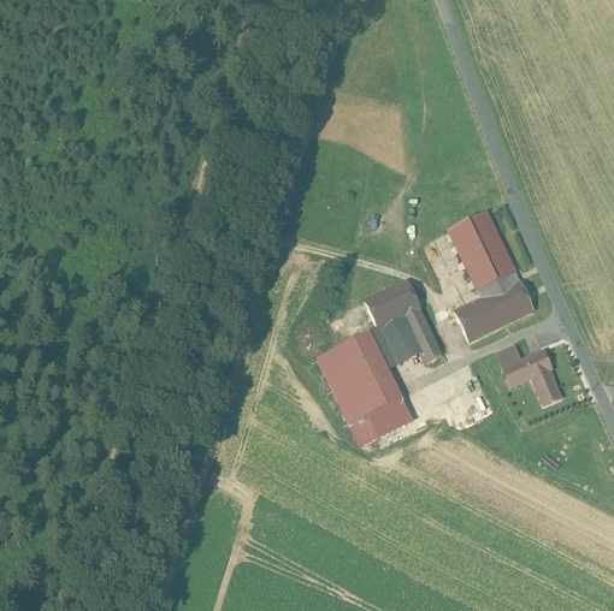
[(488,211),(452,229),(470,267),(484,296),(521,279),(488,211)]
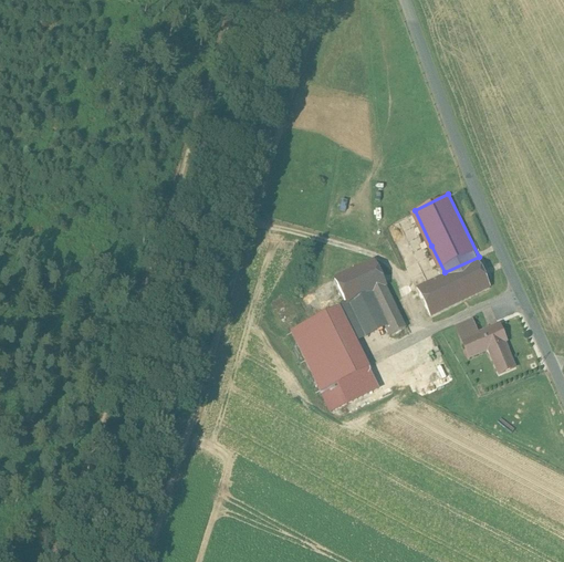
[(445,272),(418,285),(431,313),(492,283),(479,257),(445,272)]
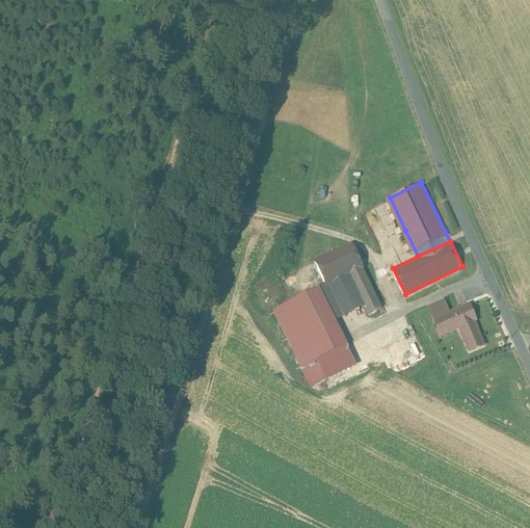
[(353,242),(316,259),(327,284),(349,273),(364,266),(365,266),(353,242)]
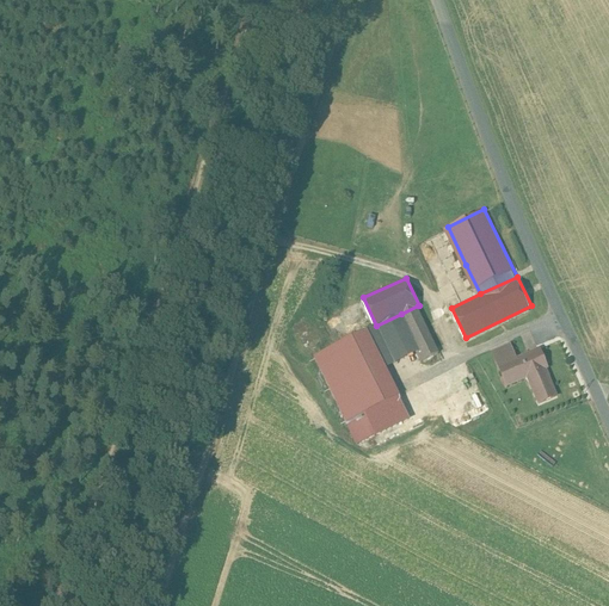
[(441,351),(418,305),(401,314),(419,350),(423,359),(441,351)]
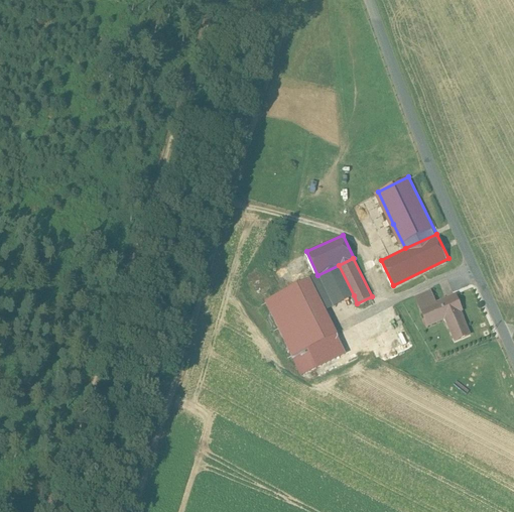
[(317,275),(310,278),(327,309),(354,295),(339,265),(317,275)]
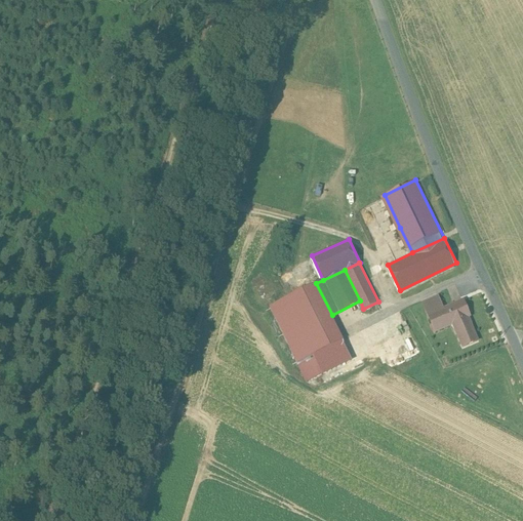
[(316,283),(272,305),(299,360),(344,338),(332,315),(316,283)]
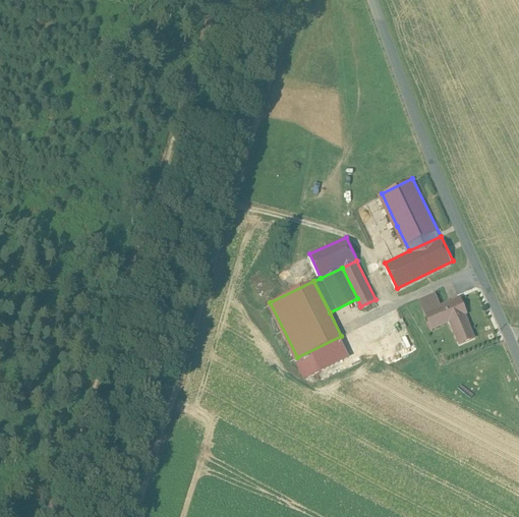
[(421,297),(426,310),(443,303),(438,290),(421,297)]
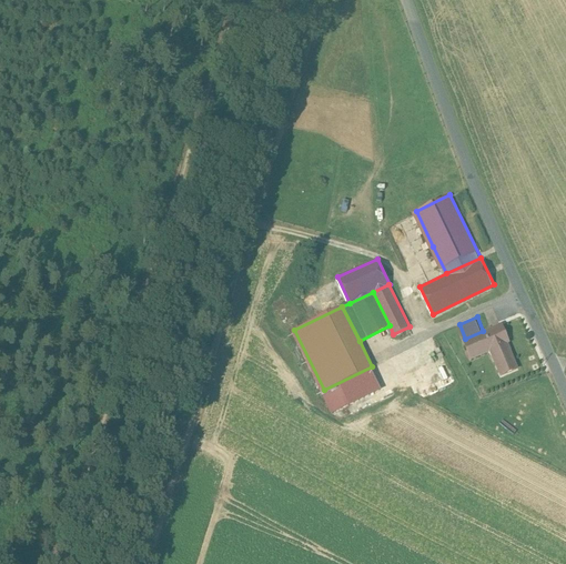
[(483,331),(465,339),(473,356),(492,349),(503,372),(518,365),(507,341),(511,340),(503,322),(483,331)]
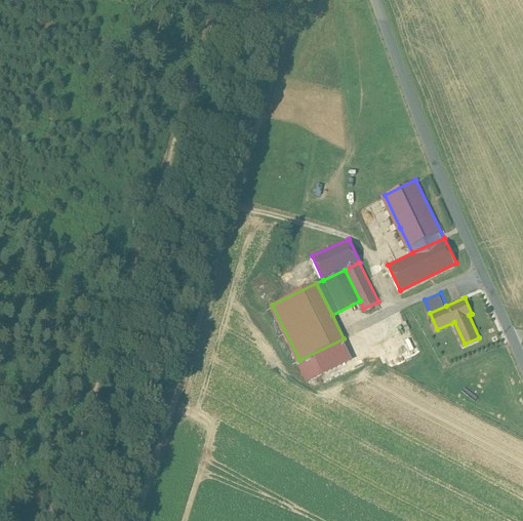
[(344,338),(299,360),(309,379),(353,358),(344,338)]
